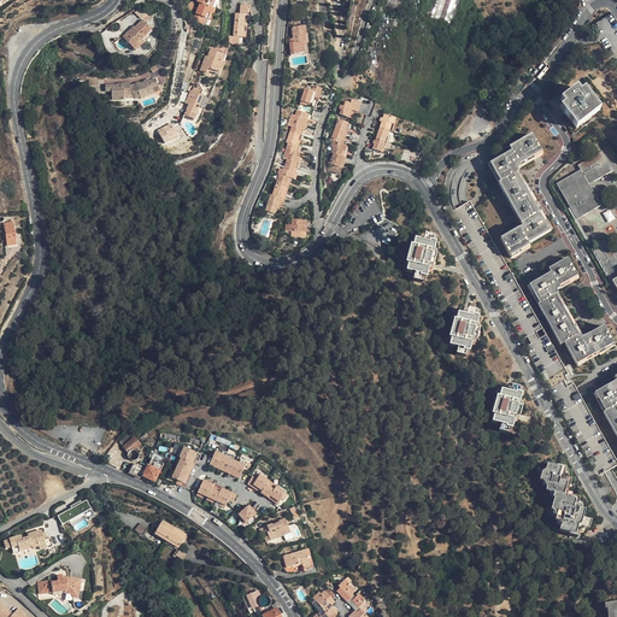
[(400,10),(403,1),(401,0),(399,0),(391,0),(389,6),(400,10)]
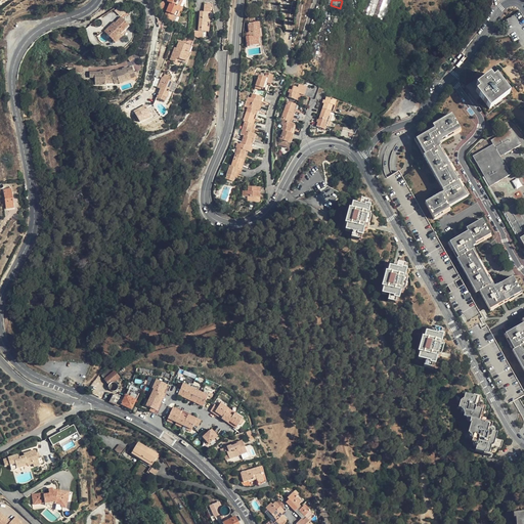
[(181,7),(180,6),(178,5),(173,4),(172,5),(170,4),(169,7),(170,8),(170,9),(169,12),(175,15),(177,16),(181,7)]
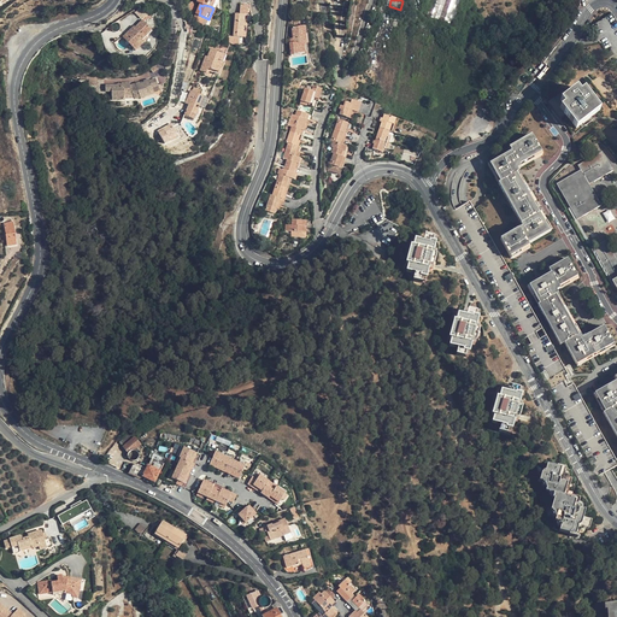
[(142,7),(136,11),(141,18),(147,16),(142,7)]
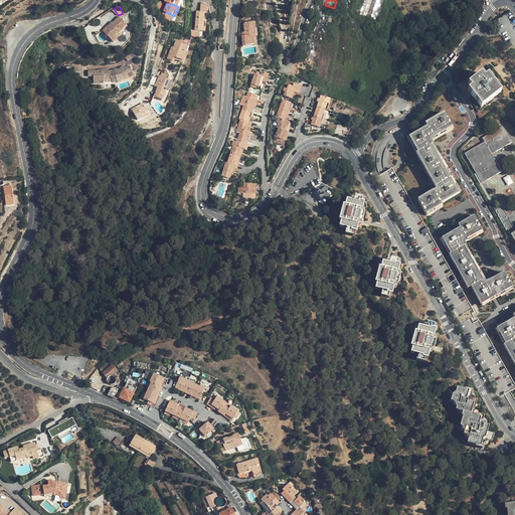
[(166,12),(164,11),(163,15),(165,16),(164,18),(169,20),(172,15),(166,12)]
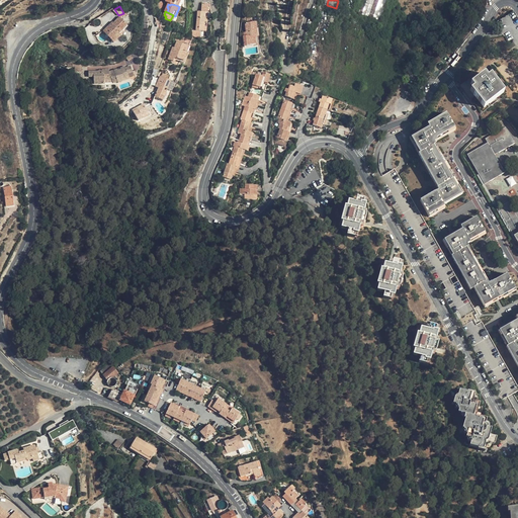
[(197,20),(197,21),(205,22),(206,12),(201,12),(198,11),(197,20)]
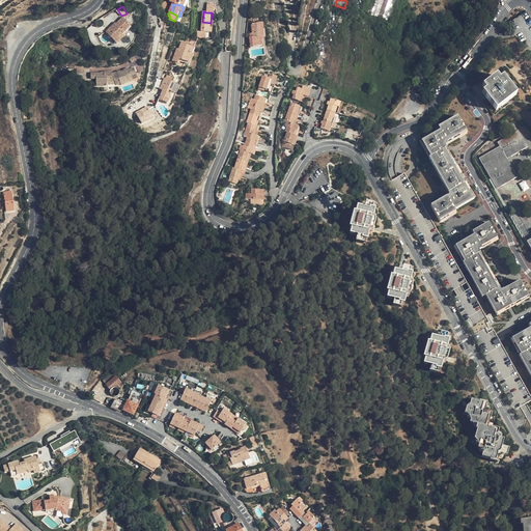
[(116,39),(122,34),(131,26),(123,19),(117,24),(116,24),(107,32),(115,40),(116,39)]
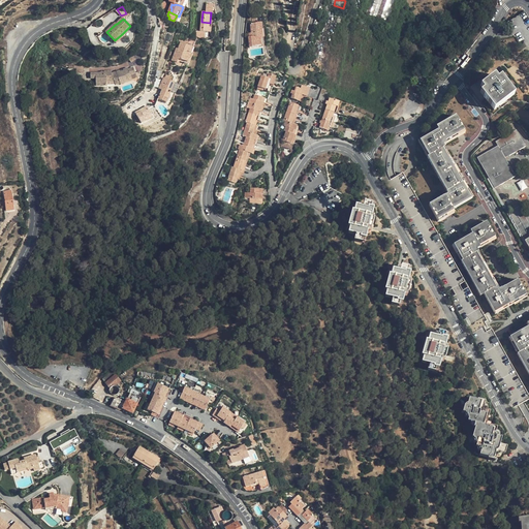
[(206,32),(209,32),(210,23),(201,22),(201,23),(201,29),(200,38),(205,38),(206,32)]
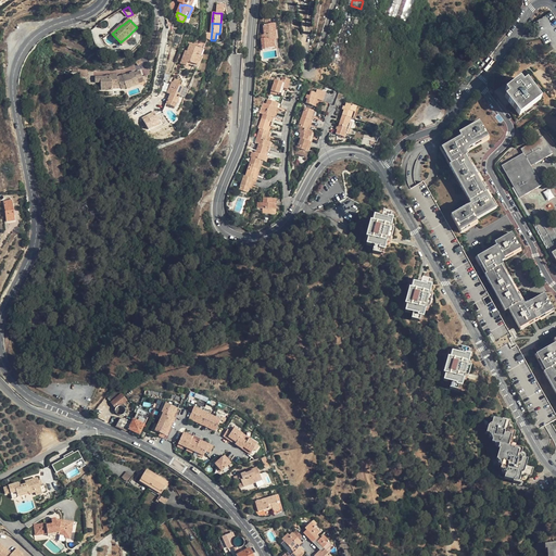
[(263,25),(264,35),(265,39),(261,39),(262,41),(262,50),(268,49),(275,48),(274,39),(273,32),(275,32),(274,24),(263,25)]
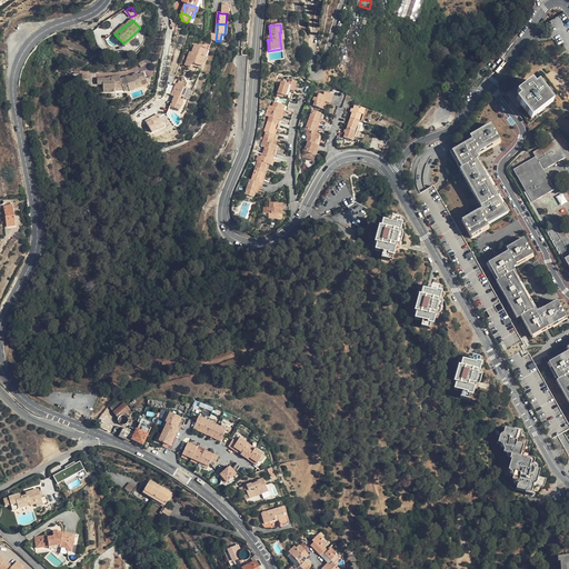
[(133,39),(131,37),(125,42),(123,43),(126,46),(128,43),(133,39)]
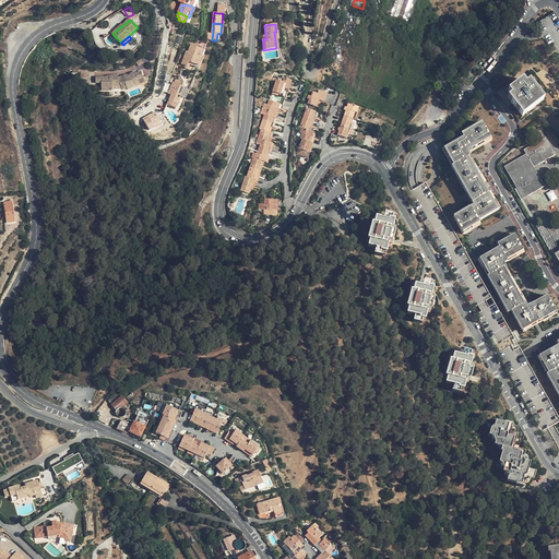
[(195,45),(192,44),(189,51),(187,50),(181,63),(188,66),(189,62),(199,67),(205,50),(195,46),(195,45)]
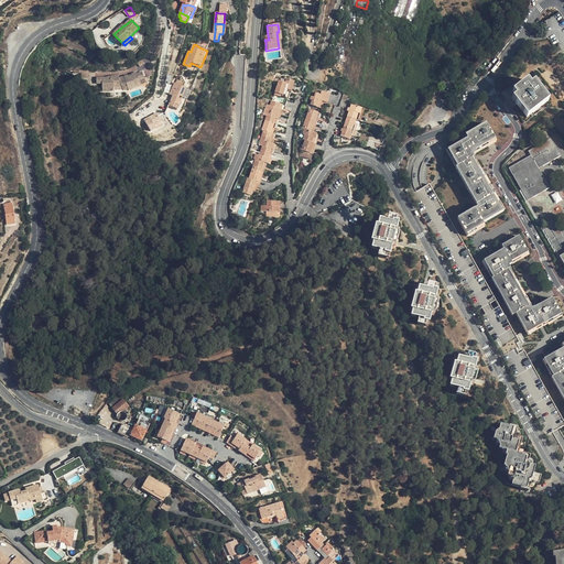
[(141,85),(141,84),(140,80),(144,78),(142,72),(137,74),(137,73),(119,78),(119,76),(111,76),(111,77),(97,78),(97,85),(102,84),(102,93),(115,91),(115,90),(115,87),(119,86),(120,88),(122,88),(123,90),(128,89),(129,91),(134,89),(134,88),(141,85)]
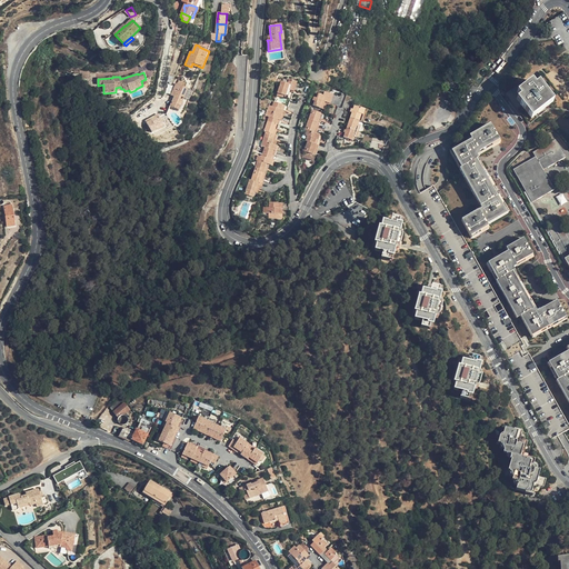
[(276,95),(286,98),(289,90),(290,91),(293,81),(287,79),(286,83),(280,81),(276,95)]
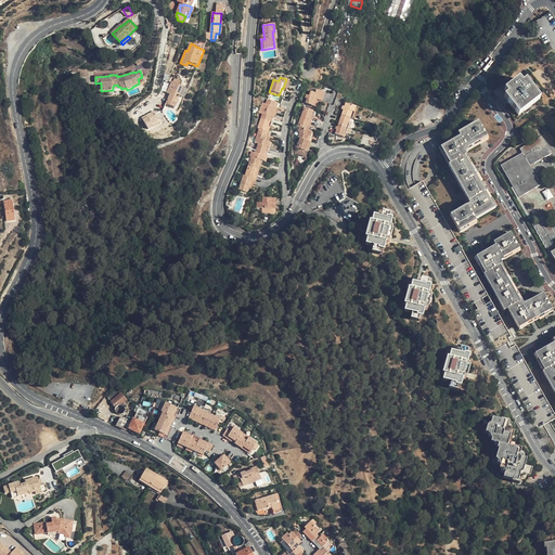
[(289,80),(286,79),(283,89),(282,88),(279,95),(283,98),(289,80)]
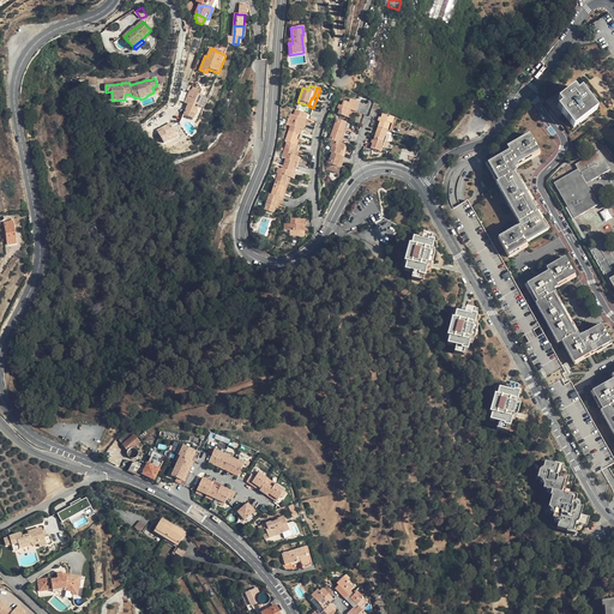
[(573,127),(575,127),(597,109),(582,89),(578,92),(575,88),(559,100),(563,104),(558,107),(573,127)]
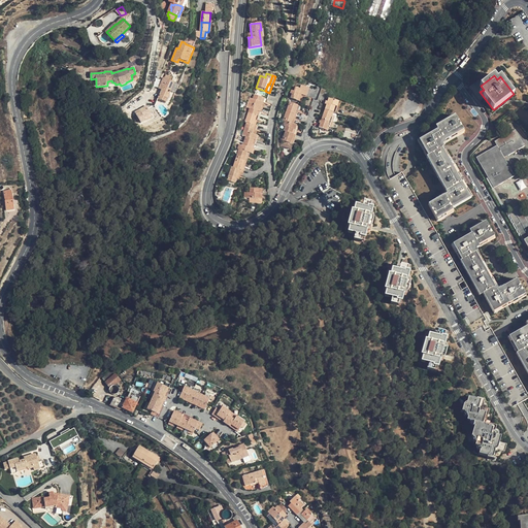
[(166,104),(170,96),(169,95),(174,84),(164,78),(162,81),(161,85),(164,86),(162,91),(159,99),(162,100),(162,101),(166,104)]
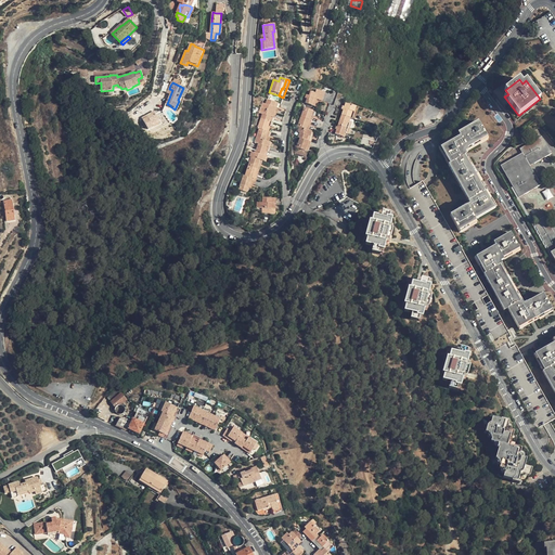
[(189,90),(183,88),(178,100),(179,101),(183,103),(189,90)]
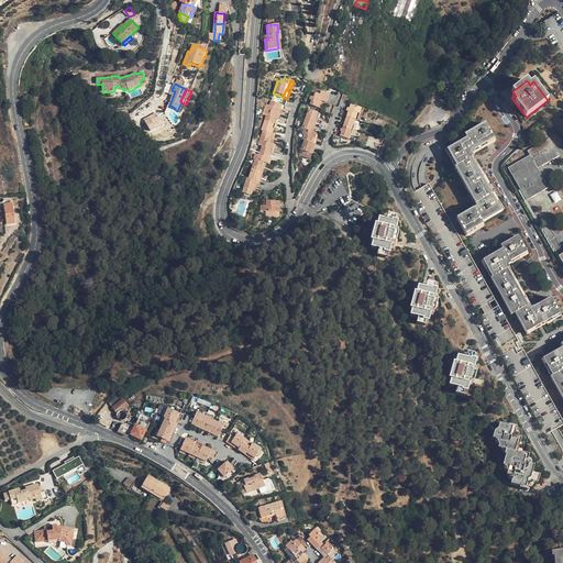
[(308,105),(319,109),(321,101),(324,102),(327,92),(320,91),(319,96),(312,94),(308,105)]
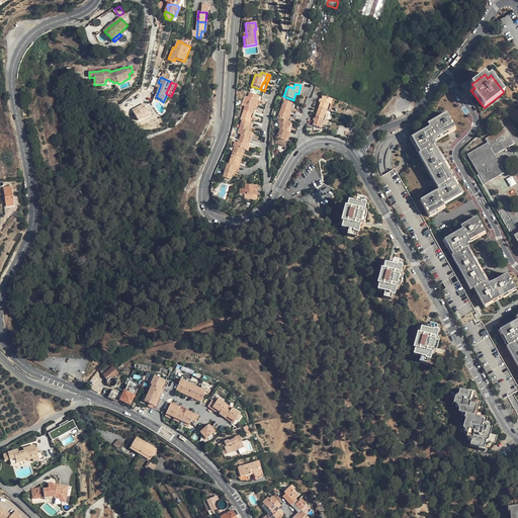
[(303,86),(300,85),(298,94),(295,93),(293,100),(297,101),(303,86)]
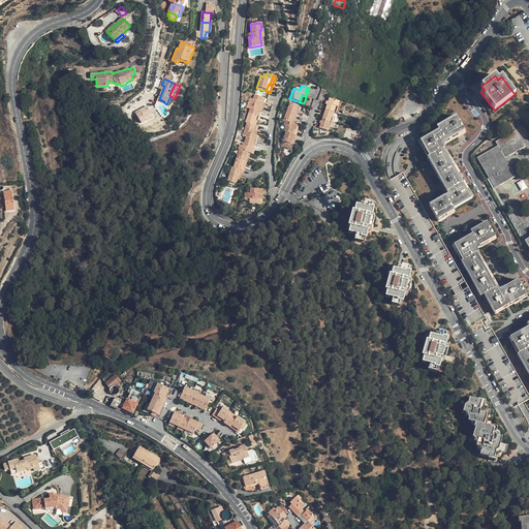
[(248,97),(247,101),(253,104),(260,106),(261,101),(259,101),(261,97),(253,94),(252,98),(248,97)]
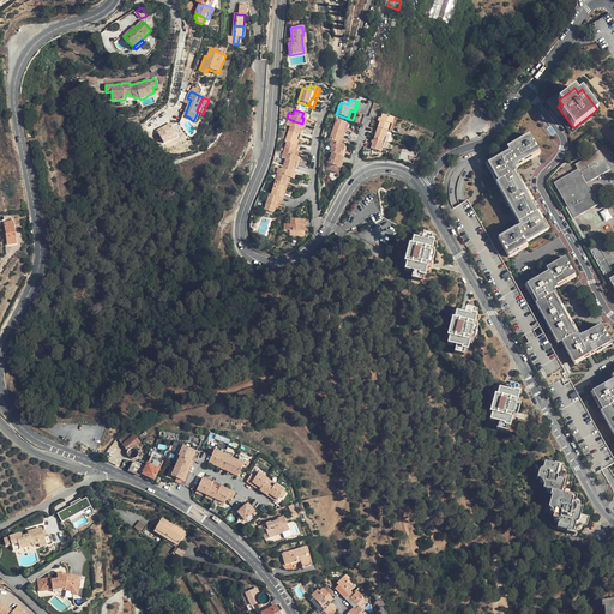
[(383,114),(378,127),(387,131),(390,125),(392,126),(395,118),(383,114)]
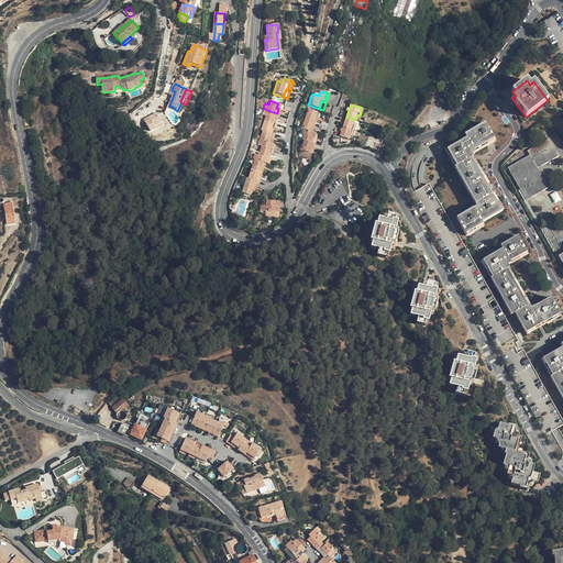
[(264,114),(263,120),(272,123),(273,118),(275,119),(277,113),(269,111),(263,108),(261,113),(264,114)]
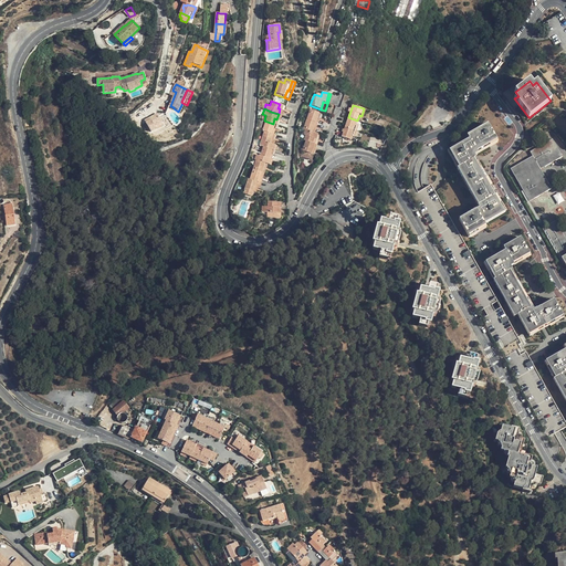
[(310,111),(305,121),(315,124),(318,114),(310,111)]
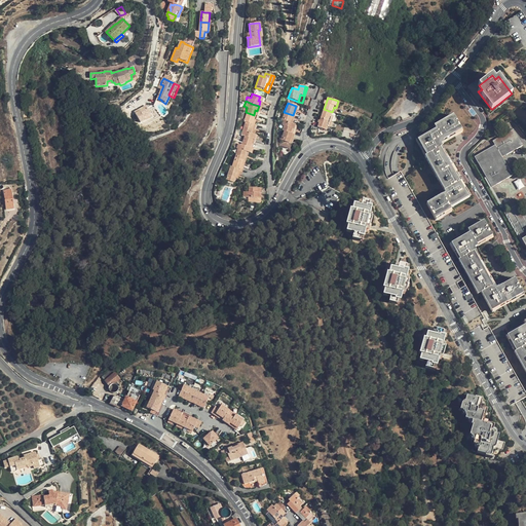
[(146,114),(148,117),(155,114),(152,109),(145,112),(146,114)]
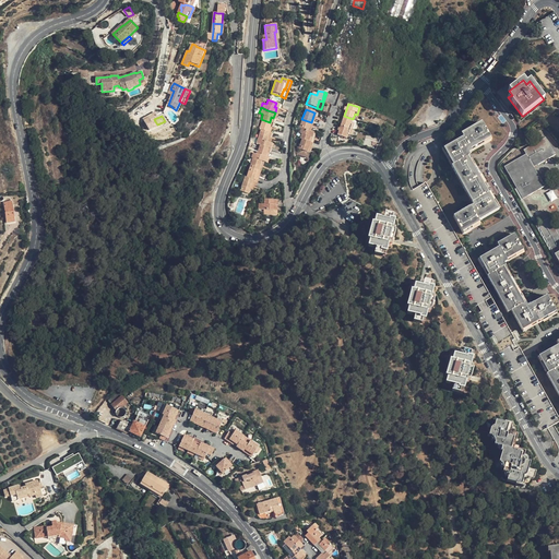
[(344,116),(341,127),(347,129),(349,129),(352,122),(353,119),(344,116)]
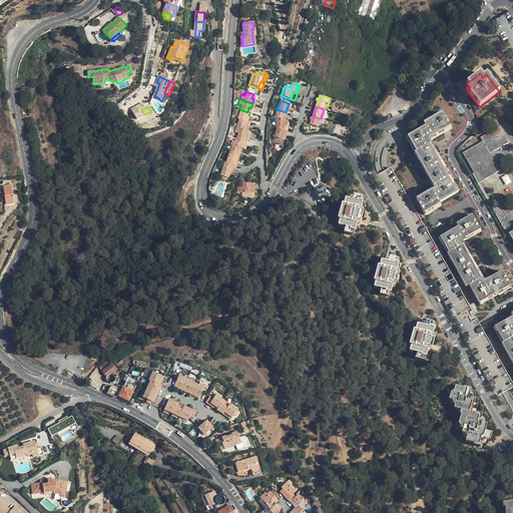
[(247,112),(239,109),(236,118),(238,118),(244,121),(247,112)]
